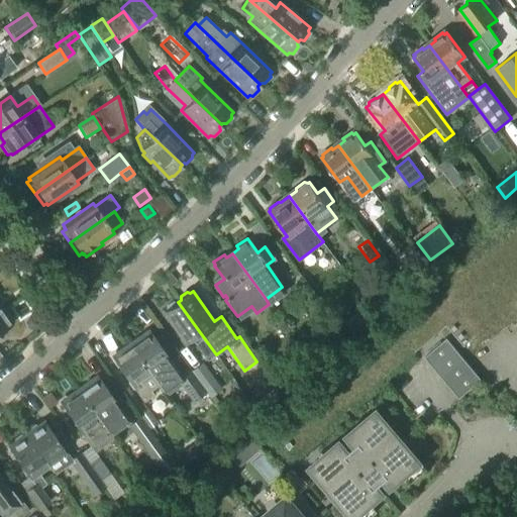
[(167,310),(164,311),(186,343),(192,339),(206,360),(216,354),(178,302),(176,303),(173,302),(167,306),(167,310)]
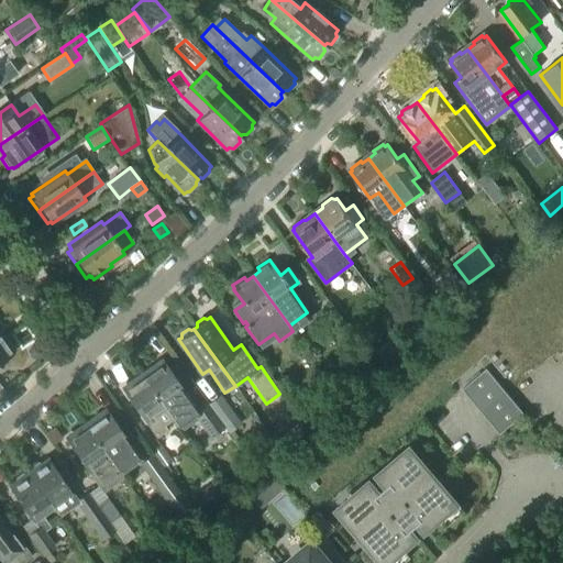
[(400,334),(392,341),(400,352),(409,345),(400,334)]
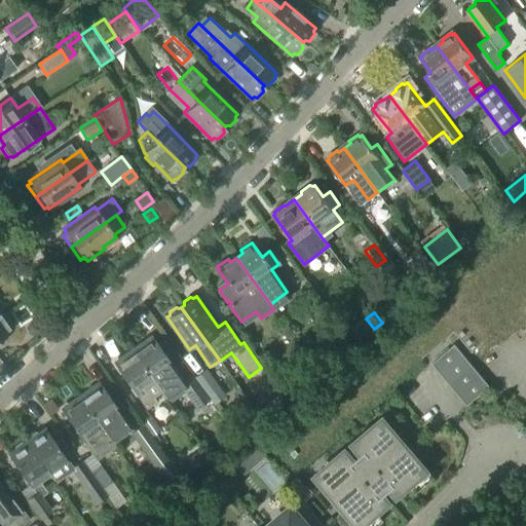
[(0,340),(3,339),(2,337),(11,331),(10,330),(13,327),(5,315),(2,317),(1,316),(0,317),(0,340)]
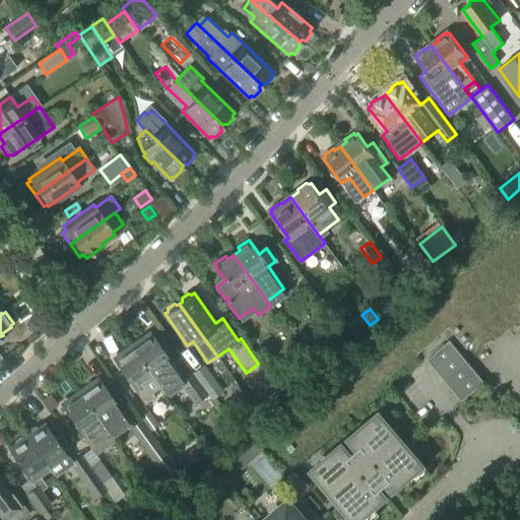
[(33,333),(38,331),(41,326),(39,321),(34,319),(28,321),(26,326),(28,331),(33,333)]
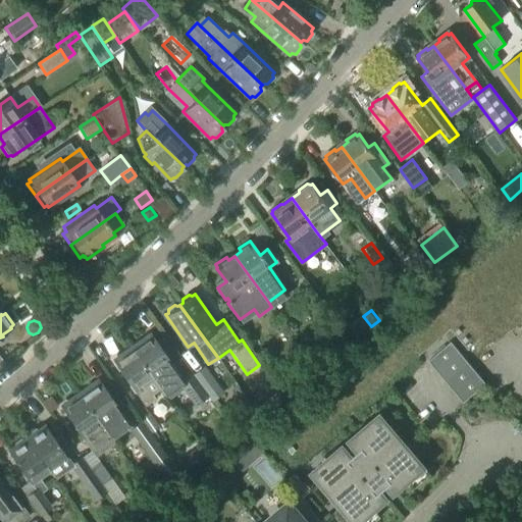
[(141,341),(131,348),(133,351),(158,387),(162,394),(164,392),(168,397),(181,387),(183,388),(186,387),(194,398),(202,392),(190,374),(181,380),(151,337),(144,342),(141,341)]
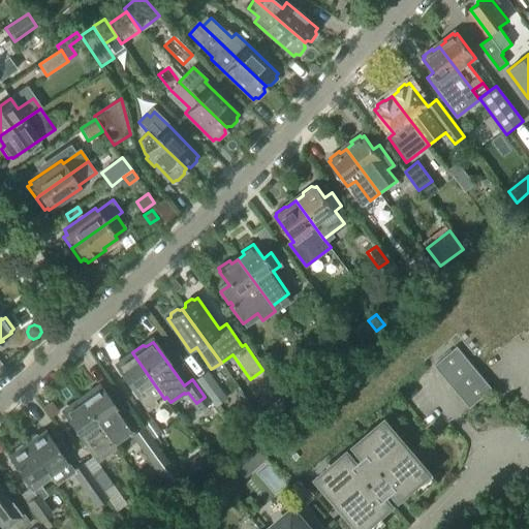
[(434,367),(470,408),(492,389),(457,347),(434,367)]
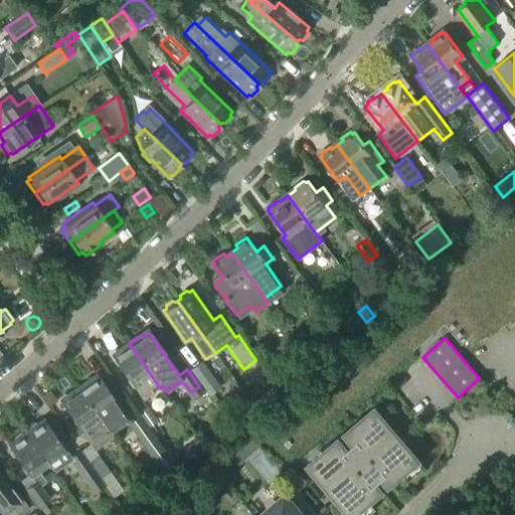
[(131,346),(129,343),(120,349),(120,353),(113,358),(143,400),(153,393),(149,388),(156,382),(131,346)]
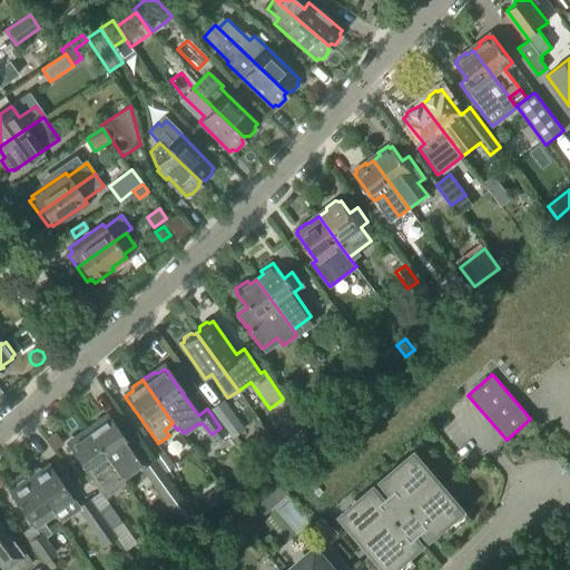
[(343,390),(352,401),(363,392),(354,381),(343,390)]
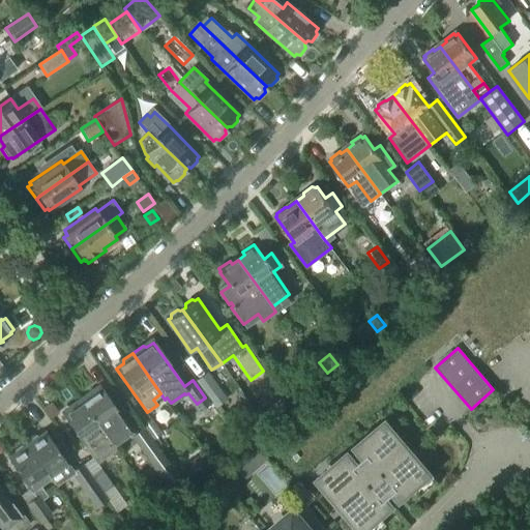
[(214,408),(227,400),(208,373),(196,381),(214,408)]
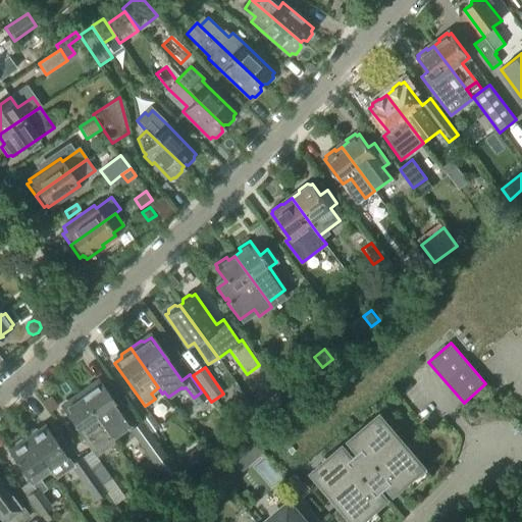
[(88,385),(79,393),(100,422),(99,423),(109,436),(110,435),(112,437),(129,425),(99,382),(92,387),(88,385)]
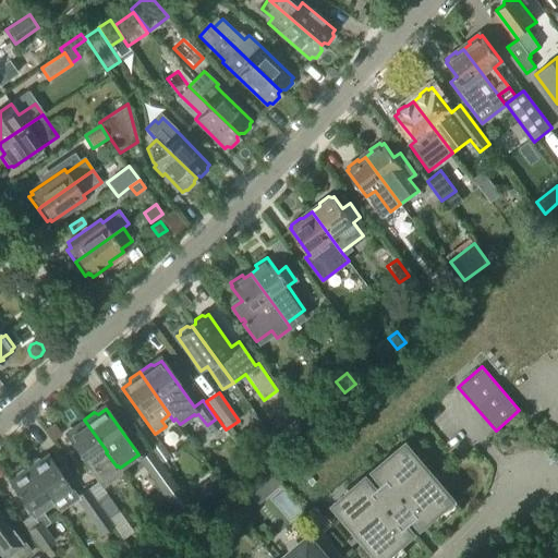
[(74,432),(67,437),(102,486),(120,474),(105,453),(106,452),(107,451),(84,420),(73,427),(74,432)]
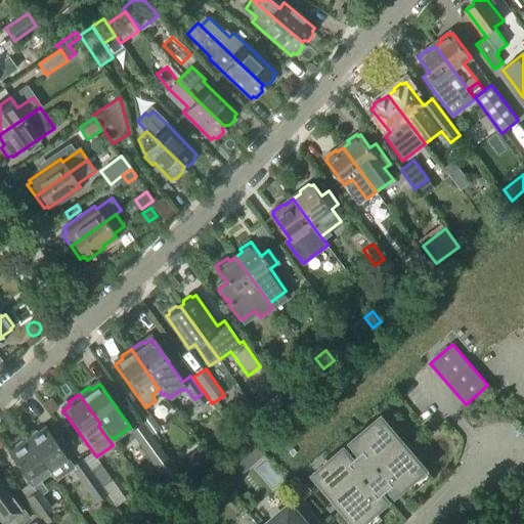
[(150,435),(160,429),(149,415),(140,421),(150,435)]
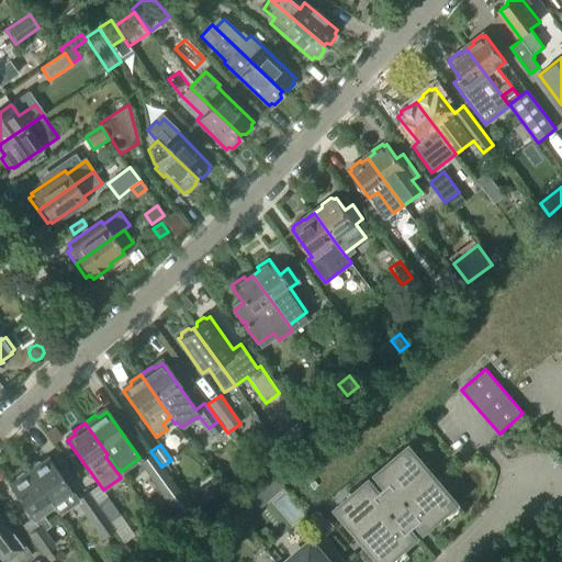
[(377,494),(369,483),(338,509),(383,561),(384,561),(414,537),(408,530),(418,523),(424,528),(454,503),(408,449),(379,474),(388,485),(377,494)]
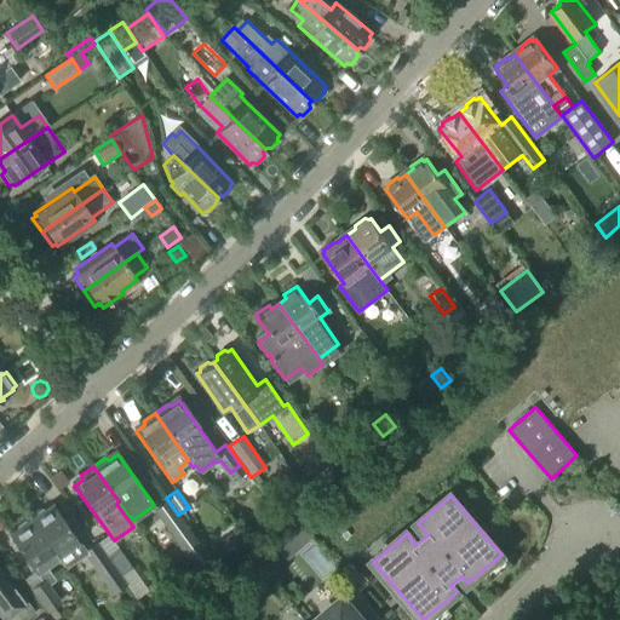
[(195,569),(210,558),(167,500),(154,510),(195,569)]
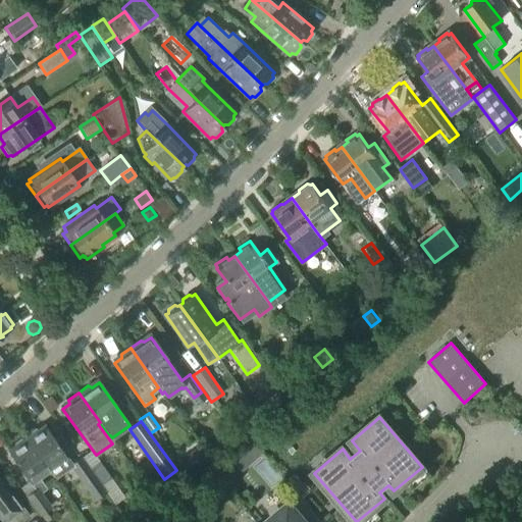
[(27,438),(49,470),(57,480),(72,470),(68,465),(71,463),(45,426),(39,430),(35,429),(29,433),(29,437),(27,438)]
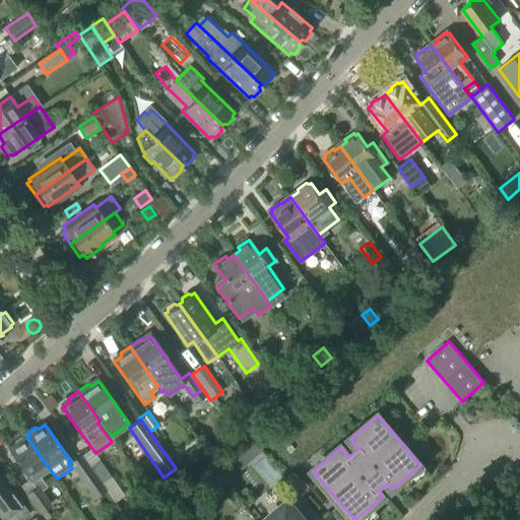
[(14,446),(8,450),(30,481),(36,488),(25,495),(40,514),(52,505),(42,491),(47,488),(39,475),(49,468),(26,437),(23,439),(20,438),(14,442),(14,446)]
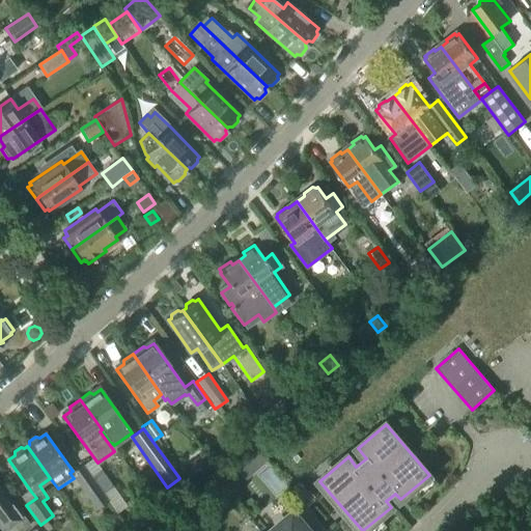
[(257,452),(247,460),(256,471),(266,463),(257,452)]
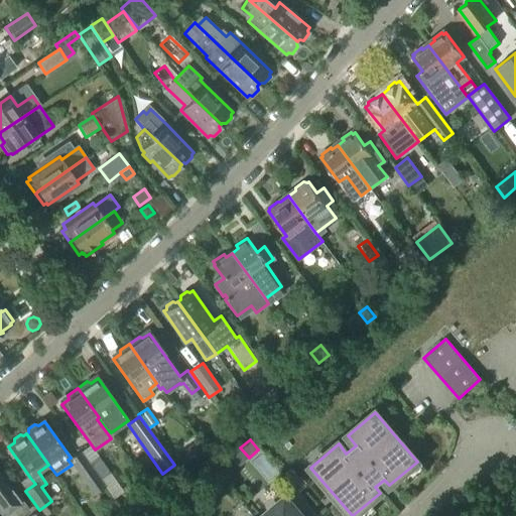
[(191,445),(181,454),(180,461),(184,466),(191,467),(203,459),(204,452),(199,446),(191,445)]
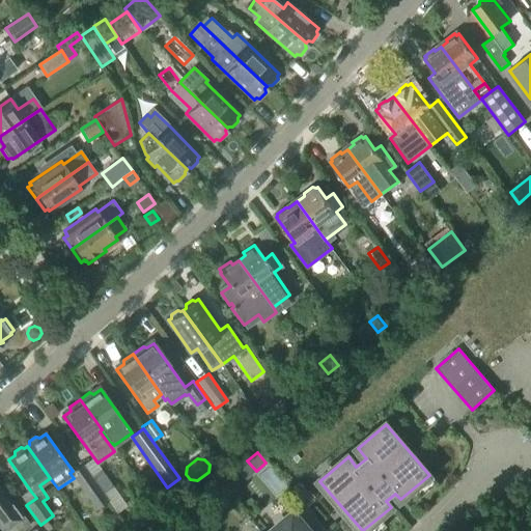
[(96,510),(109,502),(108,500),(103,493),(91,476),(83,464),(73,471),(70,473),(74,478),(96,510)]
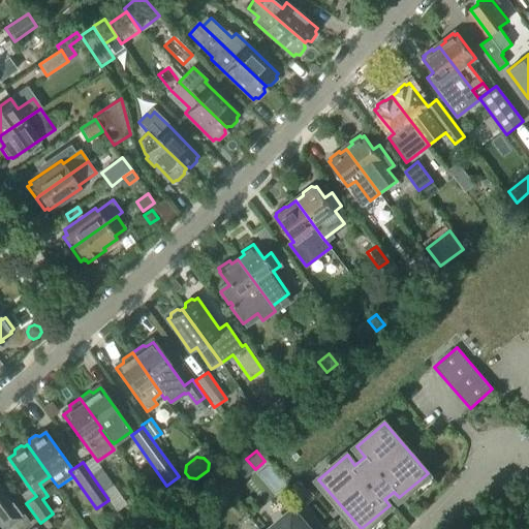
[(98,469),(91,474),(102,491),(110,486),(98,469)]
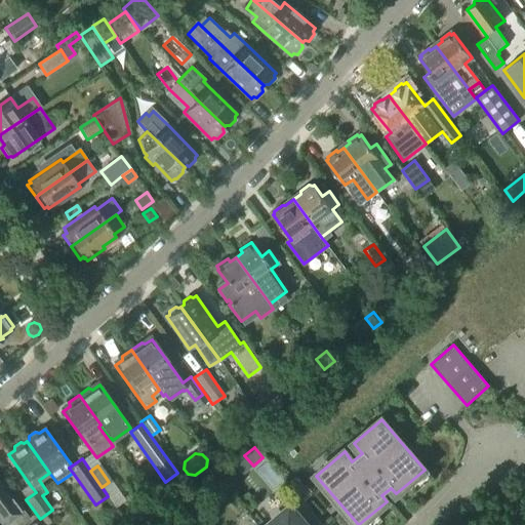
[(212,489),(223,481),(214,471),(204,480),(212,489)]
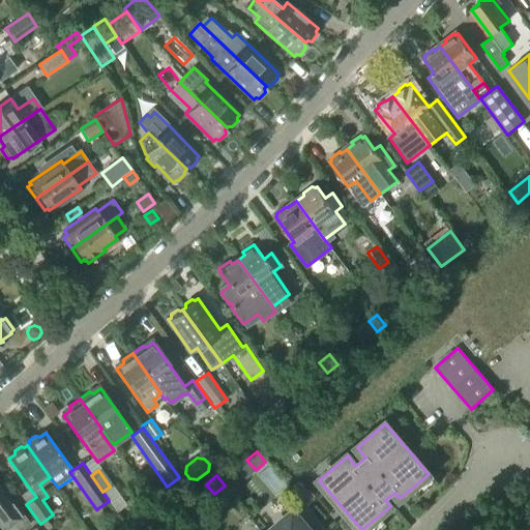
[(16,509),(0,488),(0,526),(2,529),(22,529),(29,525),(17,508),(16,509)]
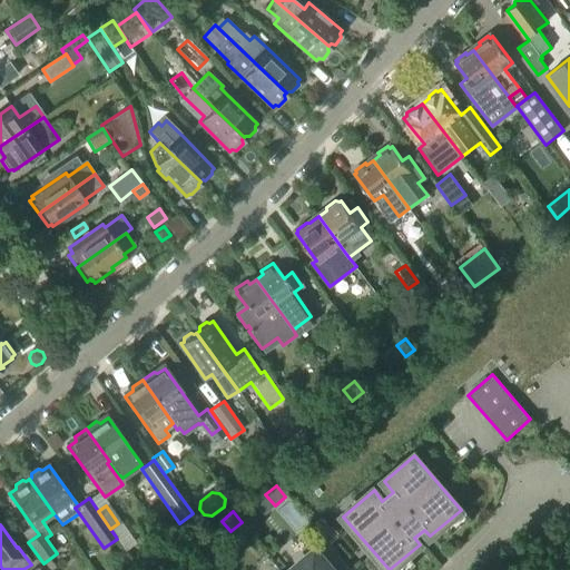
[(349,569),(351,569),(327,542),(317,551),(316,548),(293,568),(294,569),(349,569)]
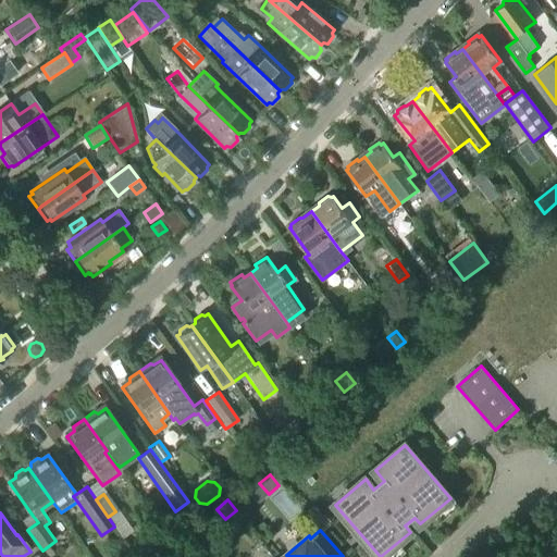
[(180,548),(187,548),(194,542),(185,532),(174,542),(180,548)]
